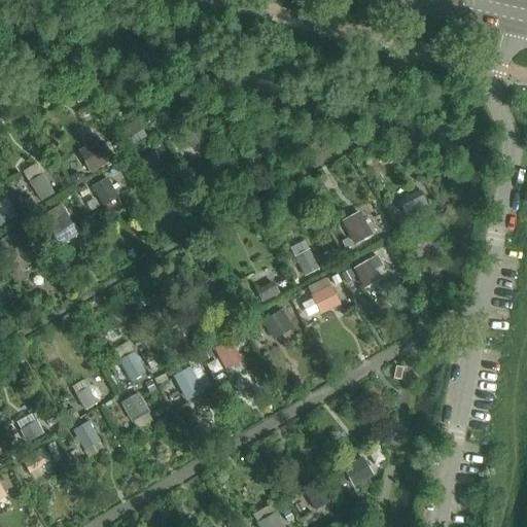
[(238,133),(244,143),(258,135),(252,125),(238,133)]
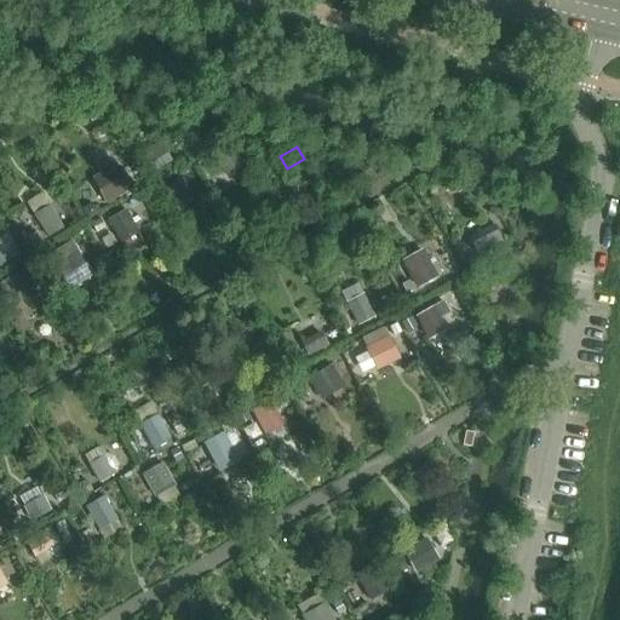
[(148,159),(156,171),(173,161),(165,149),(148,159)]
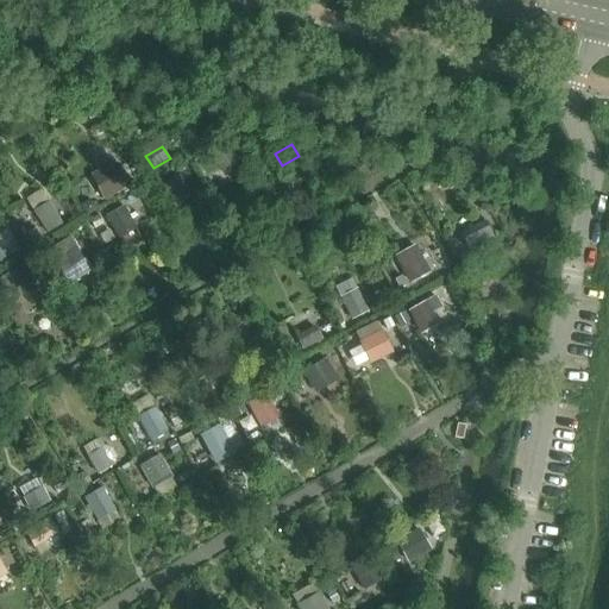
[(214,157),(221,170),(237,162),(228,149),(214,157)]
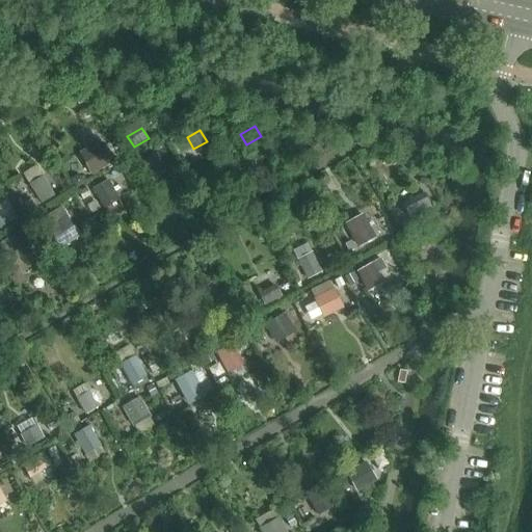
[(91,173),(109,162),(98,140),(79,151),(91,173)]
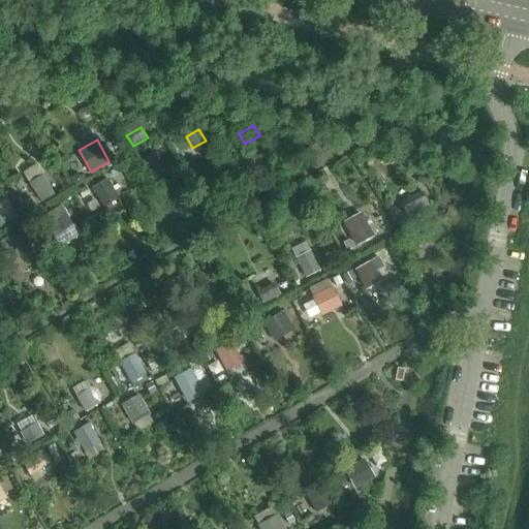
[(142,162),(150,177),(165,167),(157,153),(142,162)]
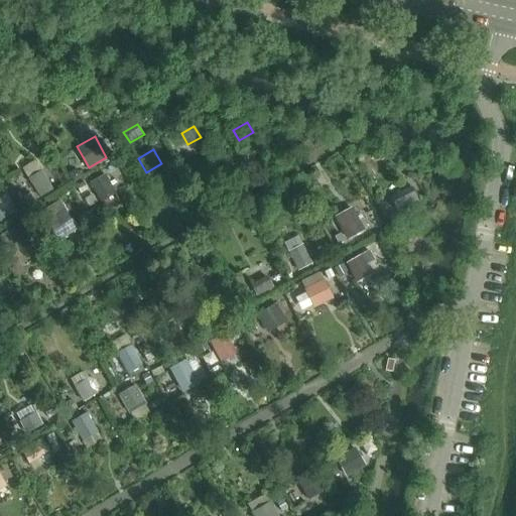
[(52,189),(41,168),(28,176),(39,197),(52,189)]
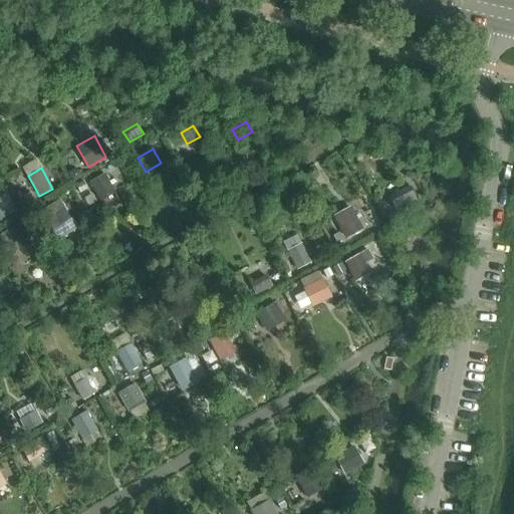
[(91,183),(100,201),(115,193),(105,175),(91,183)]
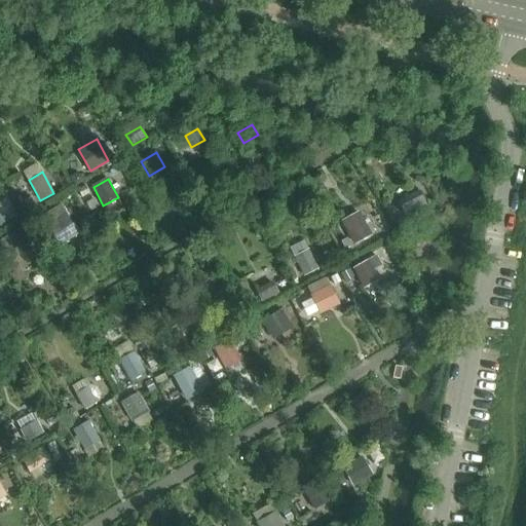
[(419,192),(399,202),(405,215),(425,204),(419,192)]
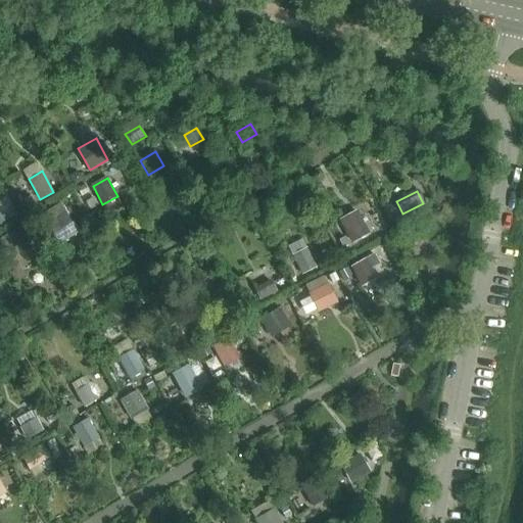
[(0,224),(16,216),(6,198),(0,201),(0,224)]
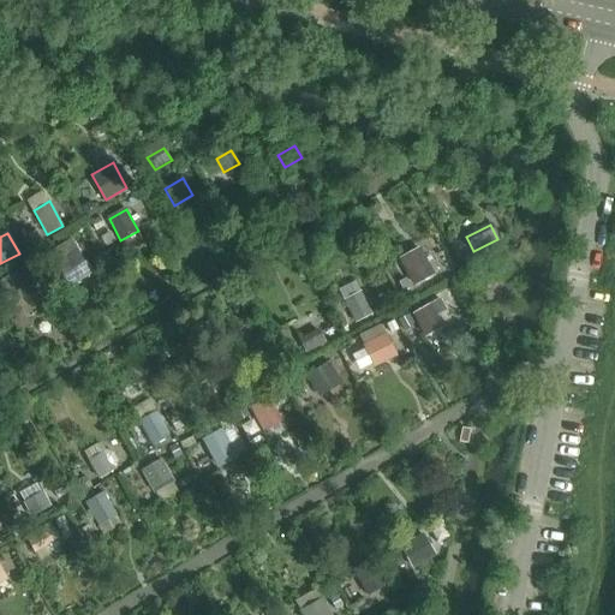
[(84,262),(71,239),(49,252),(63,275),(84,262)]
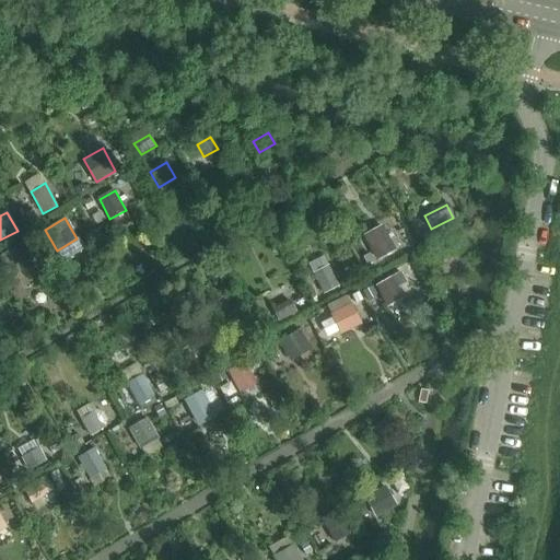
[(395,251),(389,242),(382,226),(363,236),(376,261),(381,258),(395,251)]
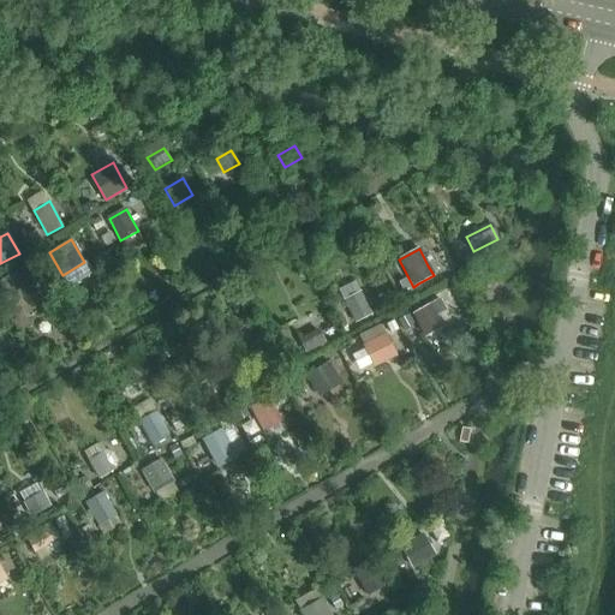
[(0,282),(12,303),(30,293),(18,273),(0,282)]
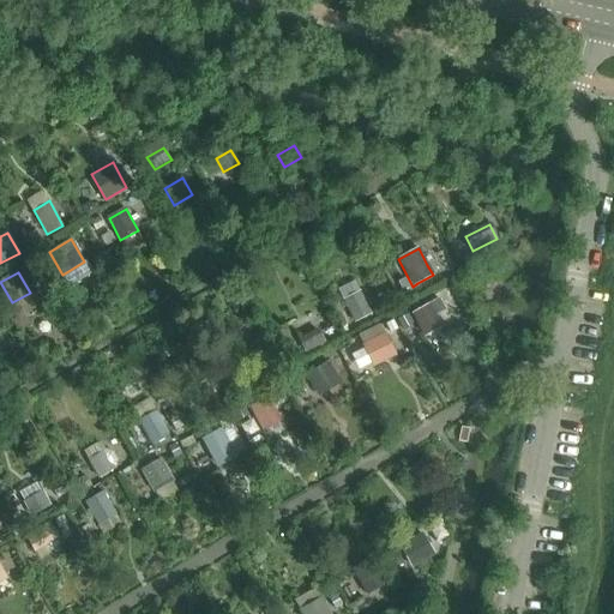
[(344,300),(356,321),(372,313),(360,292),(344,300)]
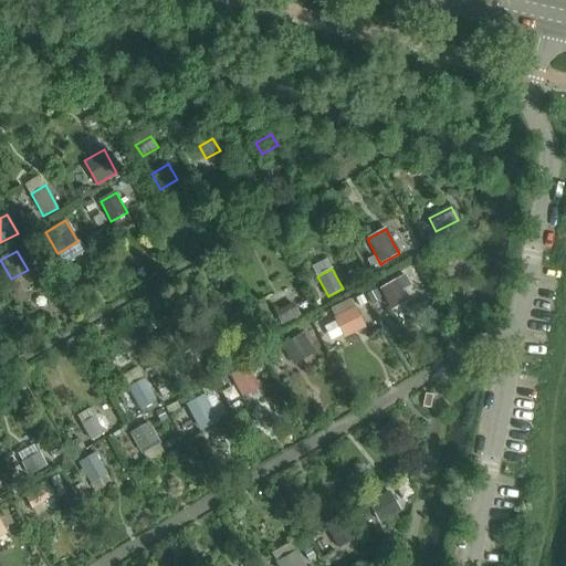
[(384,286),(395,306),(411,297),(399,278),(384,286)]
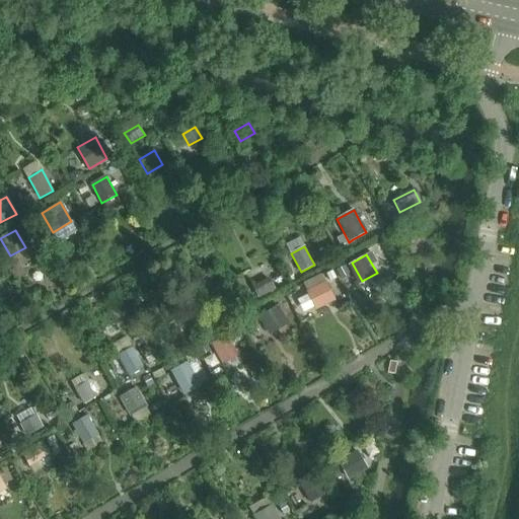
[(253,286),(260,297),(275,289),(269,278),(253,286)]
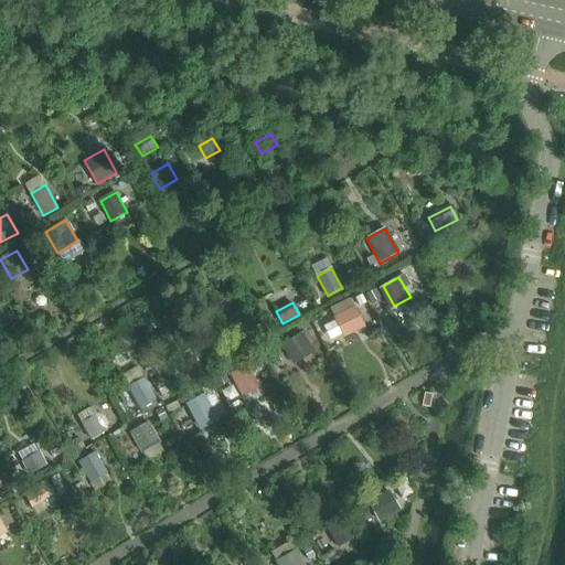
[(364,328),(354,308),(333,318),(343,338),(364,328)]
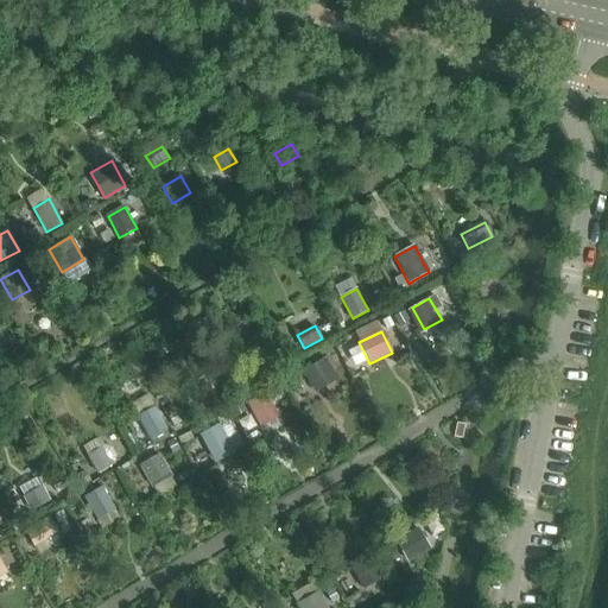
[(337,380),(325,360),(303,372),(315,393),(337,380)]
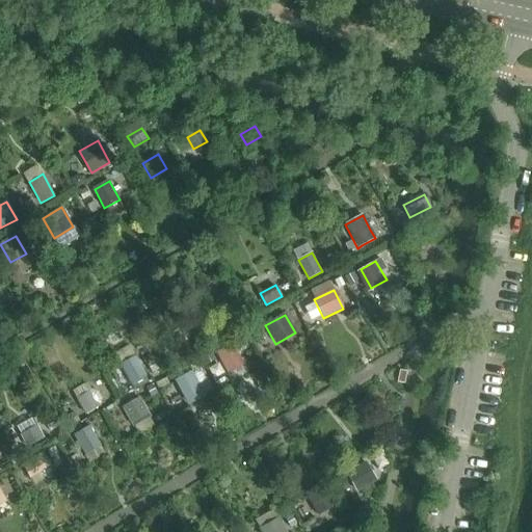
[(217,353),(228,371),(242,364),(232,345),(217,353)]
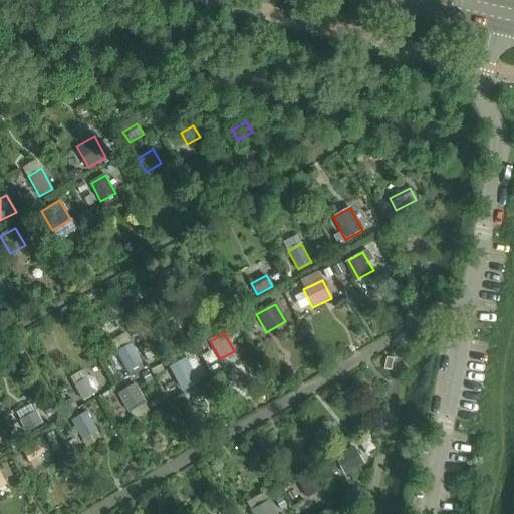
[(141,362),(134,349),(131,343),(115,351),(126,370),(141,362)]
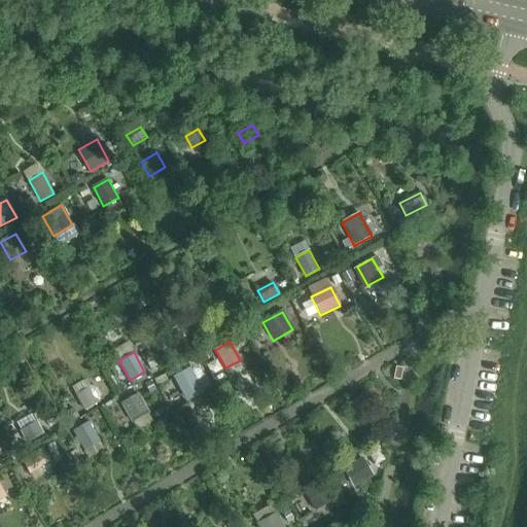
[(204,393),(191,369),(174,378),(186,401),(204,393)]
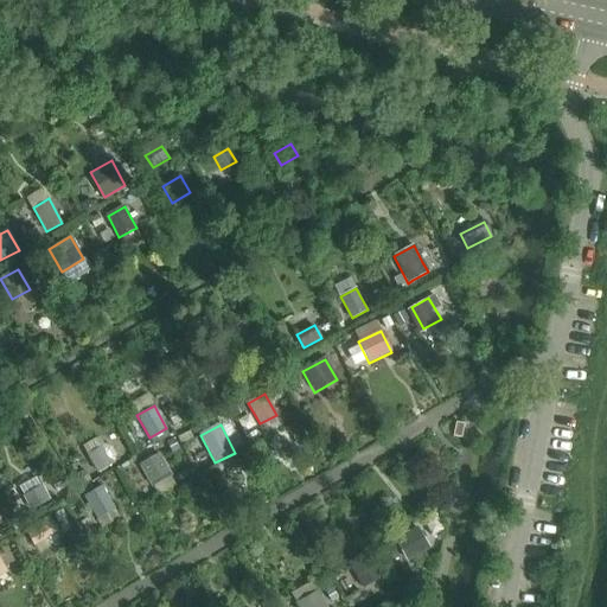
[(88,454),(98,472),(110,465),(101,447),(88,454)]
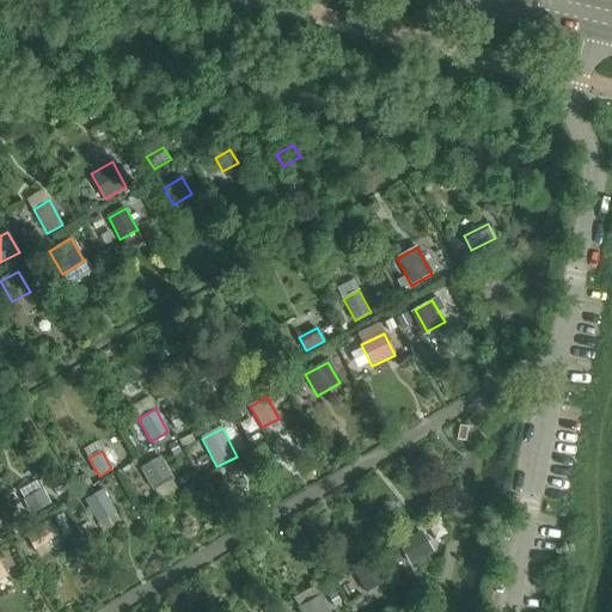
[(163,458),(159,459),(141,470),(154,493),(175,481),(163,458)]
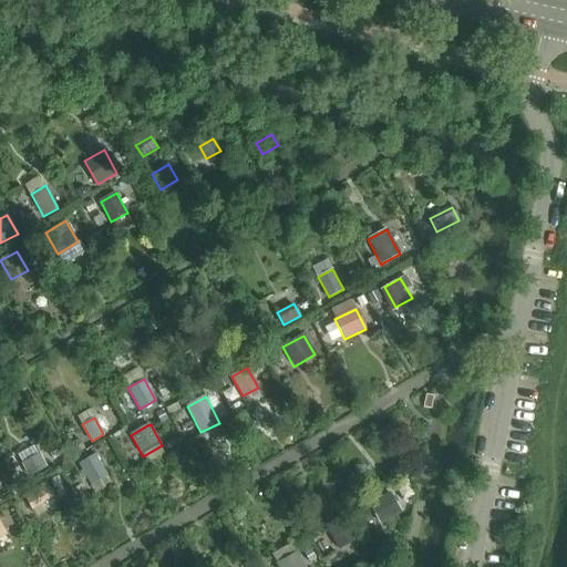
[(107,475),(95,454),(79,464),(91,485),(107,475)]
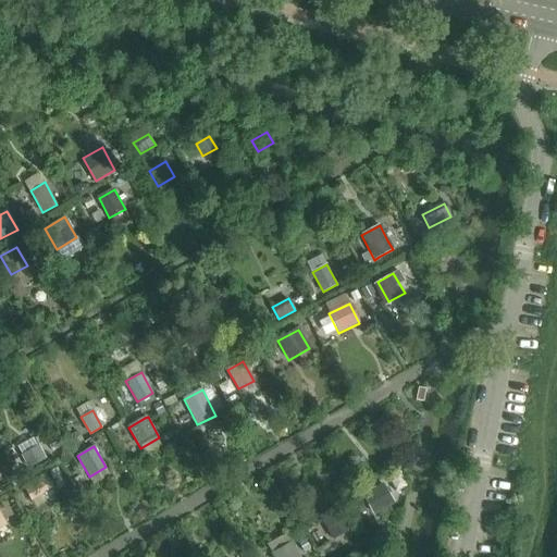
[(22,457),(28,468),(45,459),(38,448),(22,457)]
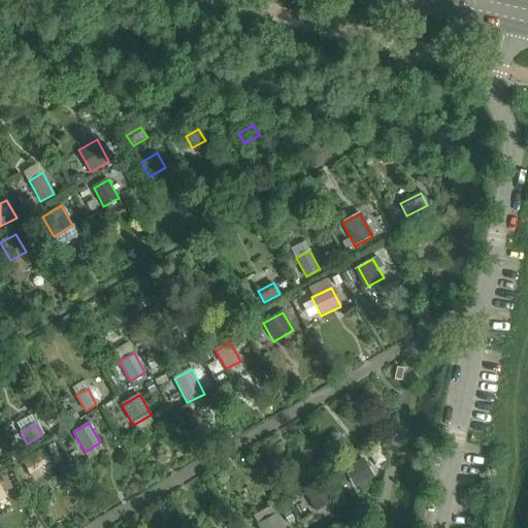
[(23,461),(30,473),(50,462),(42,451),(23,461)]
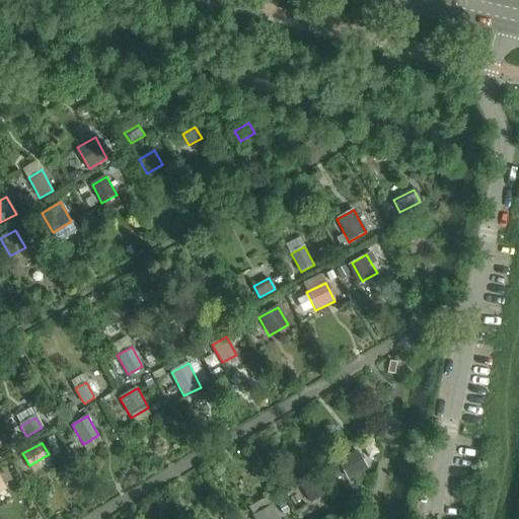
[(368,469),(360,455),(358,451),(338,463),(348,482),(354,477),(368,469)]
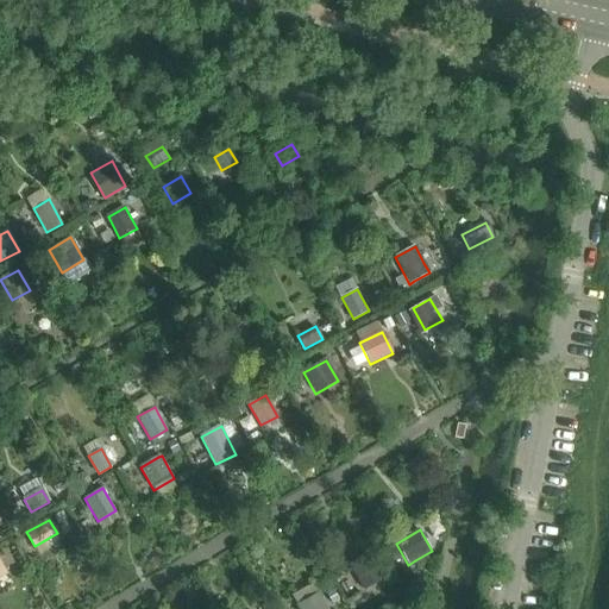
[(375,557),(390,585),(400,579),(384,551),(375,557)]
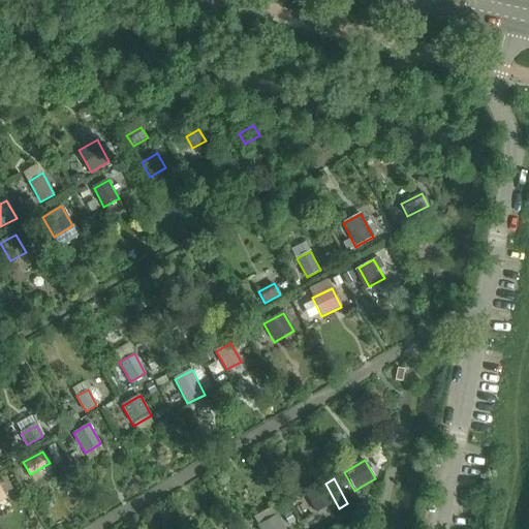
[(310,502),(316,512),(331,504),(324,494),(310,502)]
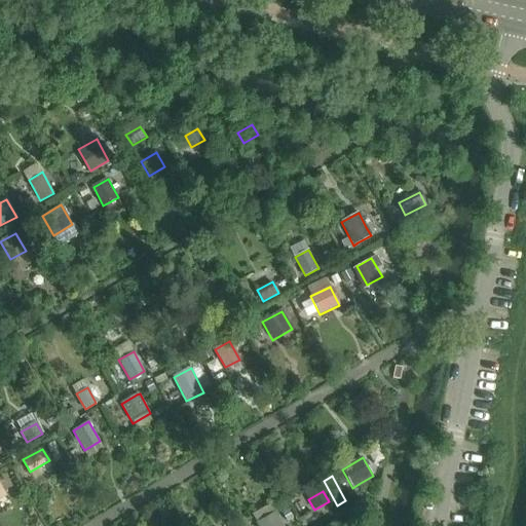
[(283,525),(275,513),(257,523),(258,525),(283,525)]
